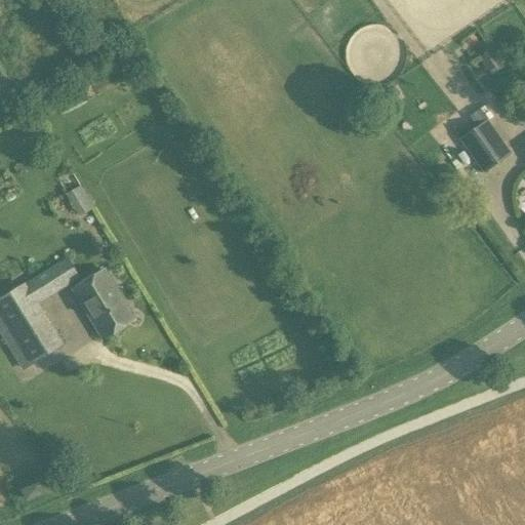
[(479,57),(490,74),(502,66),(491,49),(479,57)]
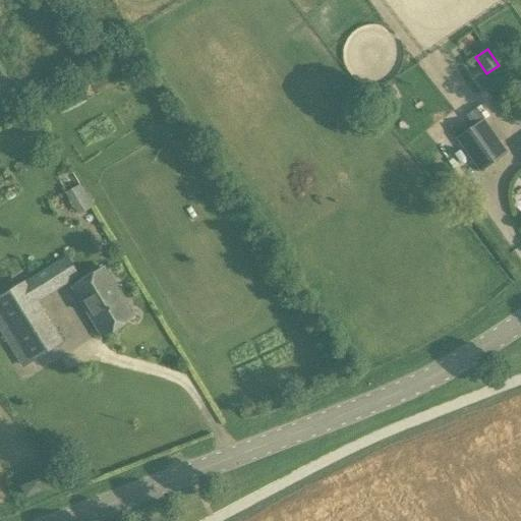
[(449,125),(480,172),(509,153),(499,138),(503,135),(500,130),(495,133),(489,125),(505,115),(501,108),(484,119),(483,117),(467,128),(460,117),(449,125)]
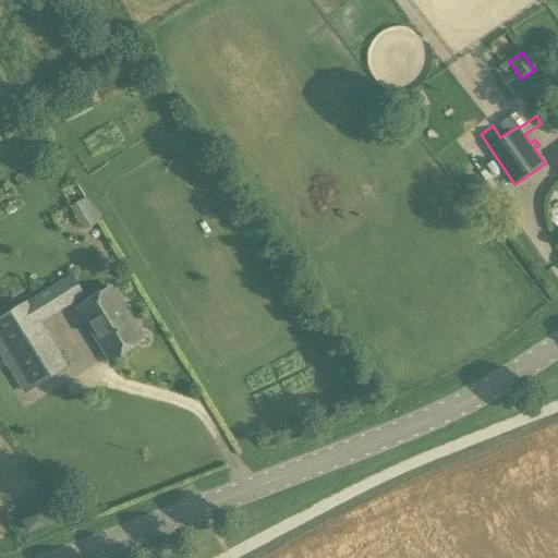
[(88,228),(101,219),(87,196),(74,205),(88,228)]
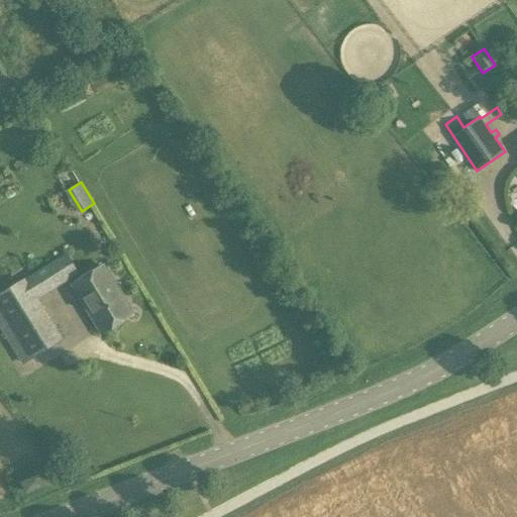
[(67,252),(27,277),(0,293),(0,328),(22,367),(63,340),(38,299),(80,273),(67,252)]
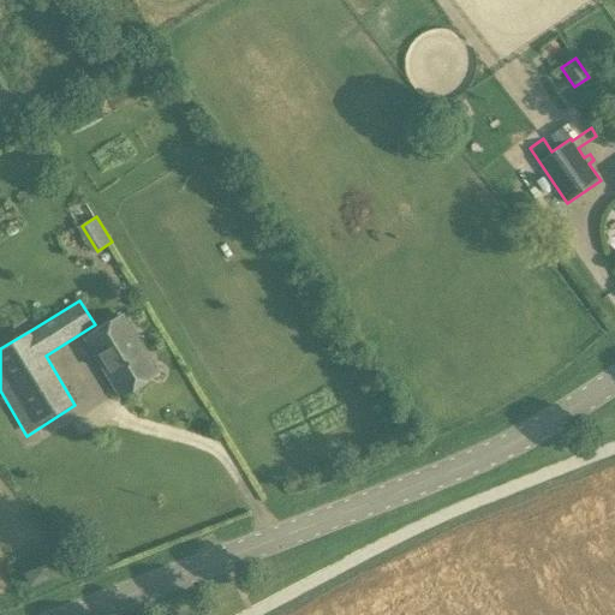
[(99,332),(85,341),(120,396),(157,374),(123,317),(99,332)]
